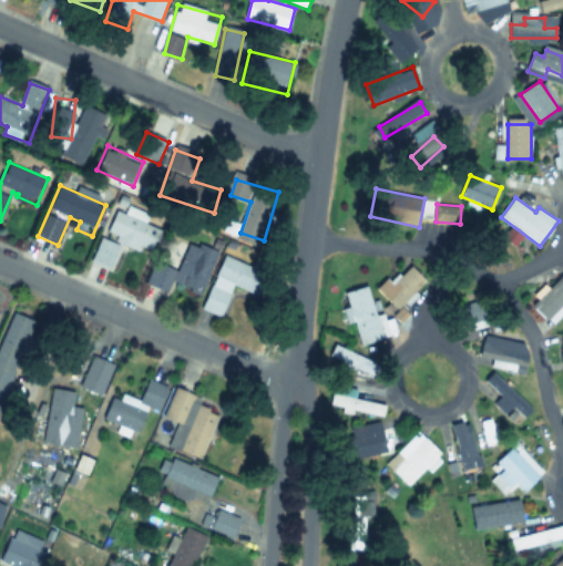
[(154,255),(166,223),(120,205),(108,237),(154,255)]
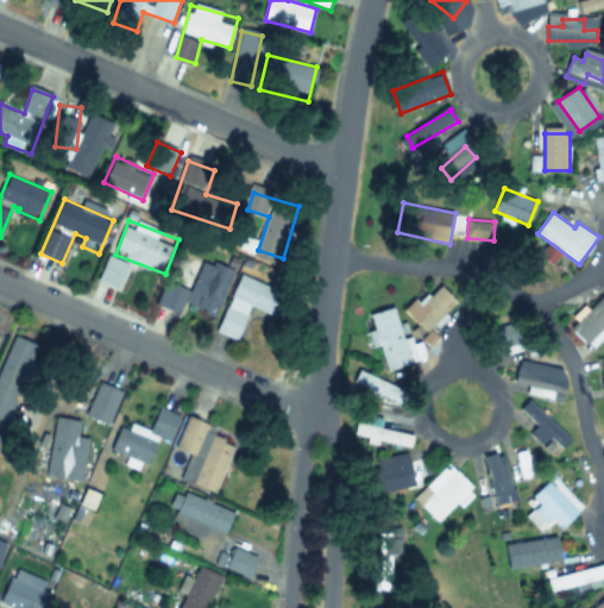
[(119,280),(127,270),(114,258),(102,271),(106,275),(109,271),(119,280)]
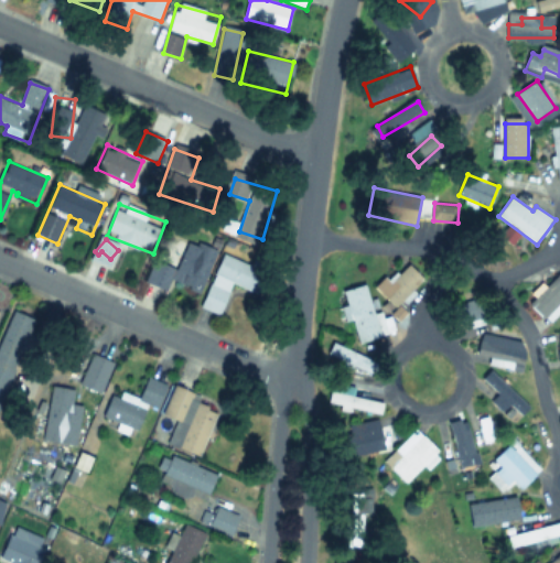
[(169,290),(171,282),(206,291),(216,249),(187,241),(181,269),(154,261),(148,284),(169,290)]
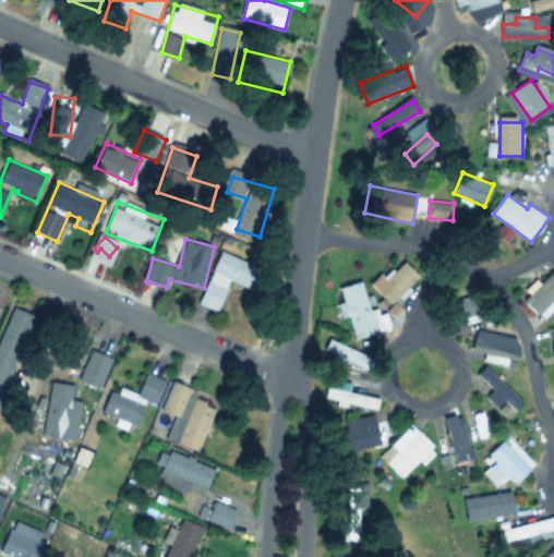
[(203,306),(220,312),(230,282),(253,290),(262,264),(221,251),(203,306)]
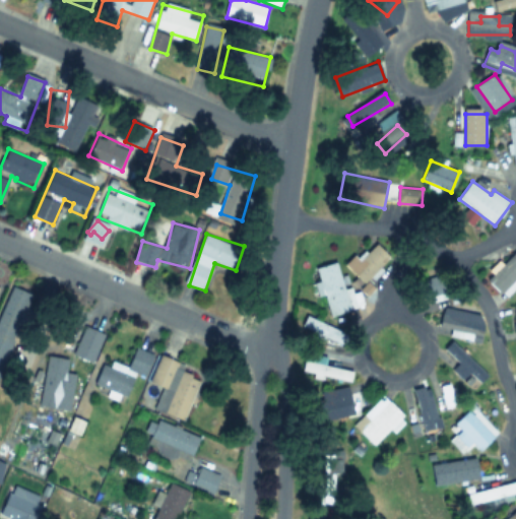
[(351,268),(367,283),(393,258),(377,242),(351,268)]
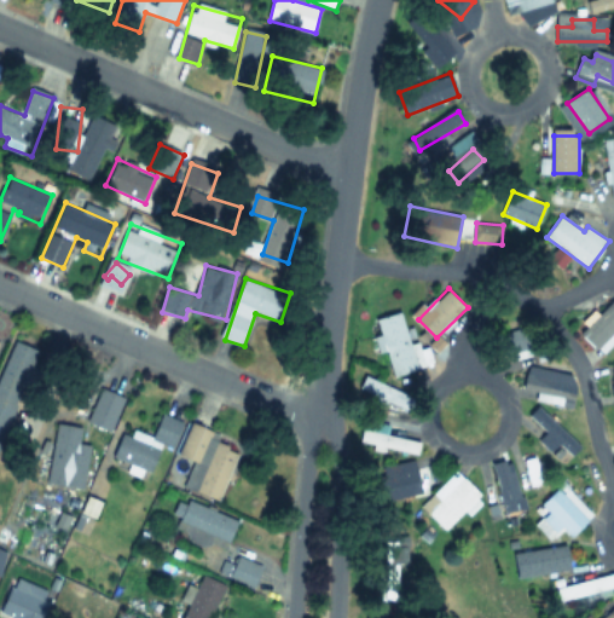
[(581,334),(600,351),(613,336),(613,301),(581,334)]
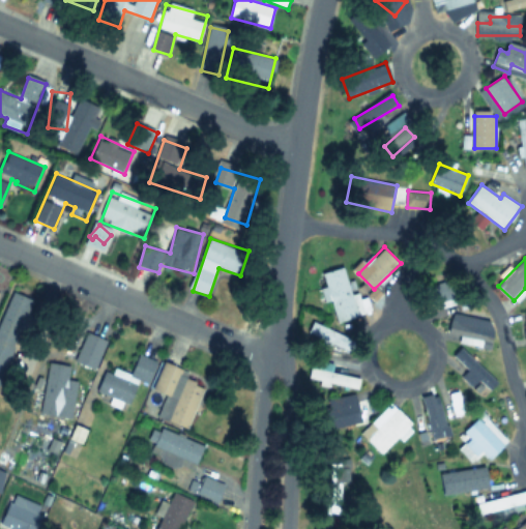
[(323,273),(338,322),(359,316),(345,267),(323,273)]
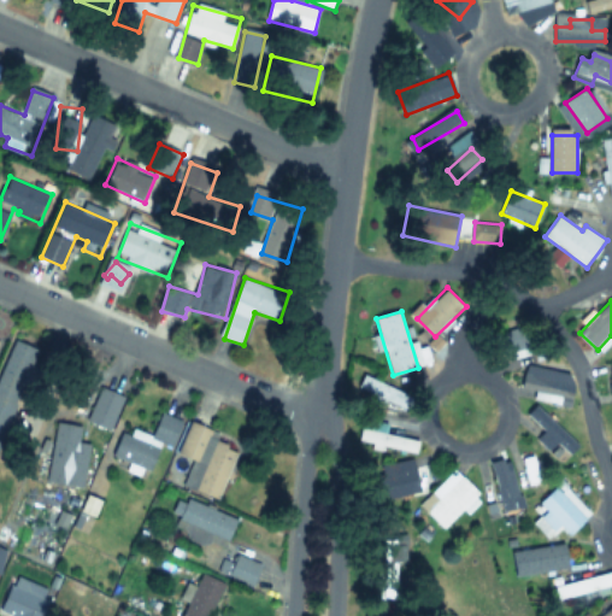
[(525,328),(500,335),(506,357),(531,350),(525,328)]
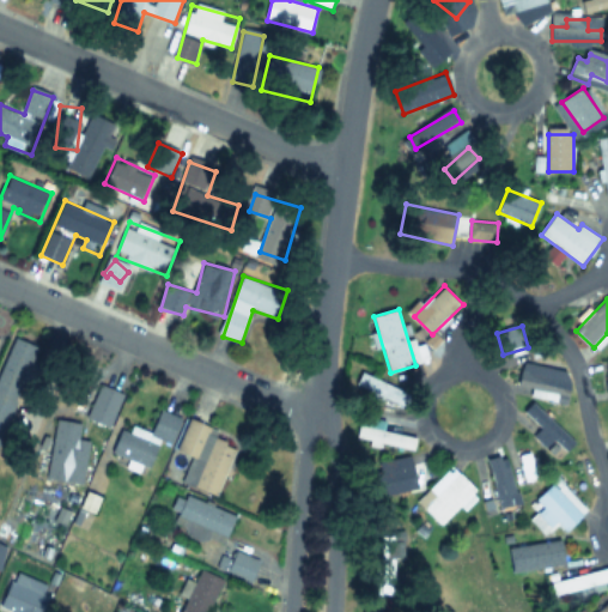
[(0,377),(0,441),(42,349),(18,338),(0,377)]
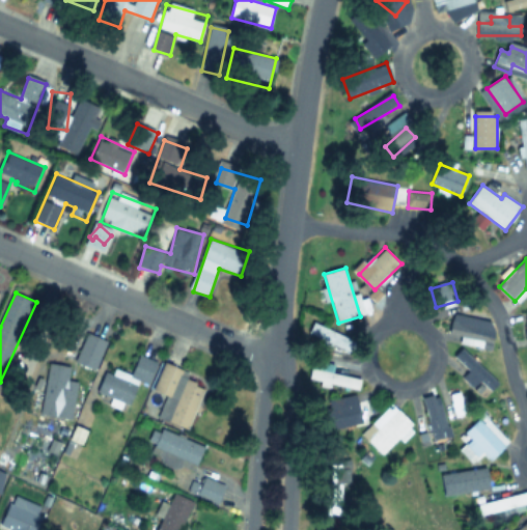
[(337,335),(317,324),(312,333),(331,344),(337,335)]
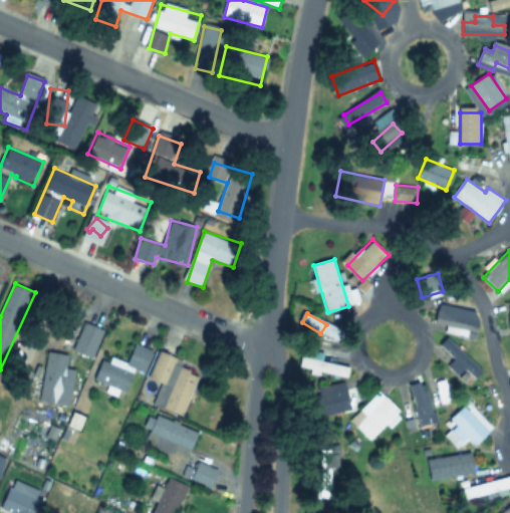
[(73,348),(91,357),(105,331),(86,321),(73,348)]
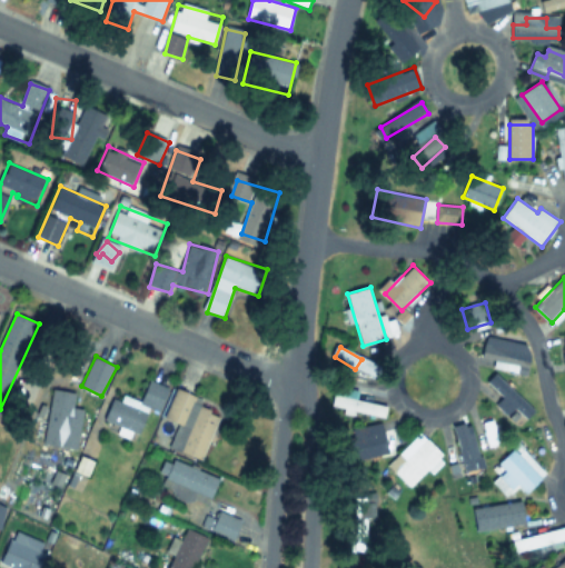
[(535,411),(499,376),(492,385),(505,397),(497,405),(509,417),(517,409),(528,420),(535,411)]
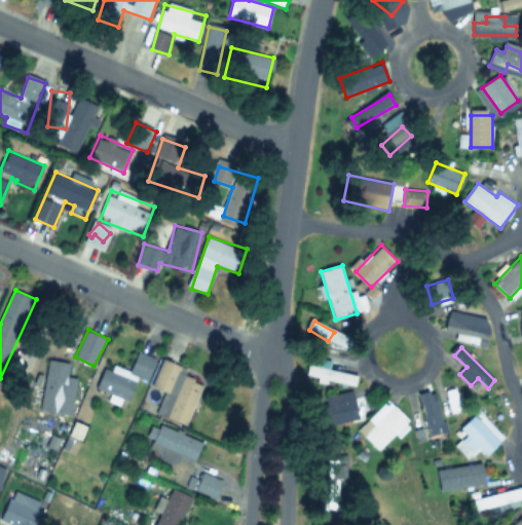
[(98,388),(131,401),(139,377),(149,381),(157,357),(139,351),(133,372),(116,366),(114,371),(105,368),(98,388)]
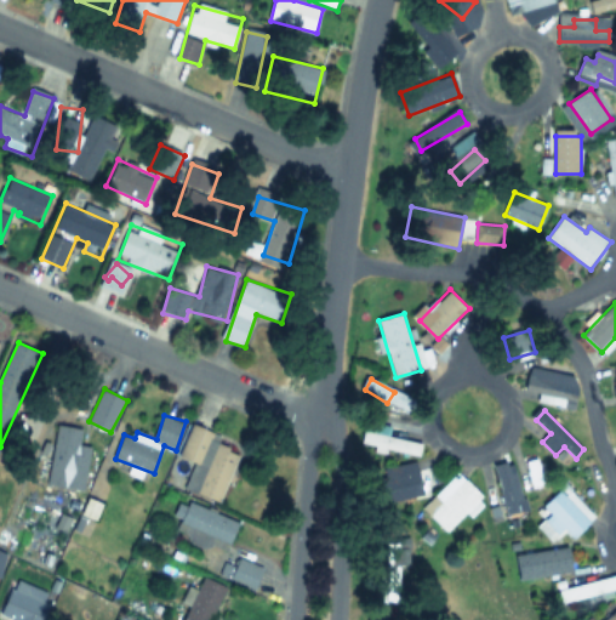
[(60,425),(49,484),(85,490),(92,447),(81,444),(84,428),(60,425)]
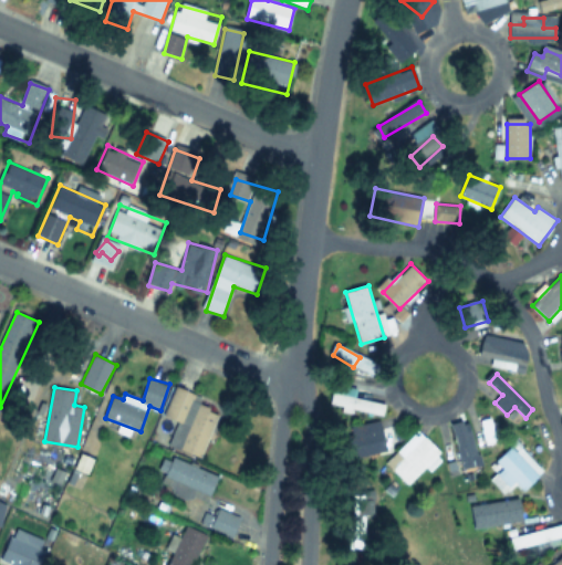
[(170,447),(201,457),(218,411),(197,405),(200,396),(174,387),(164,416),(179,421),(170,447)]
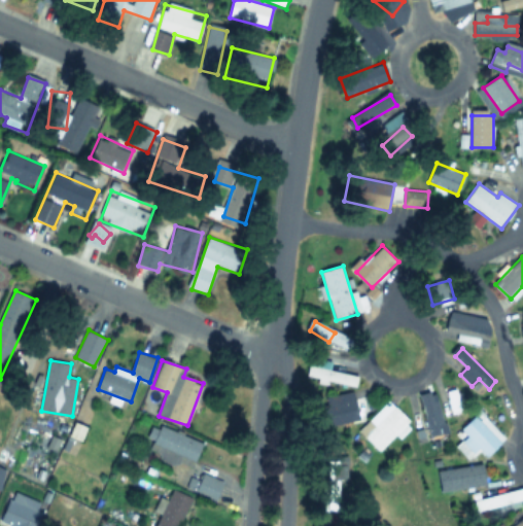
[(311,366),(311,382),(330,382),(330,366),(311,366)]
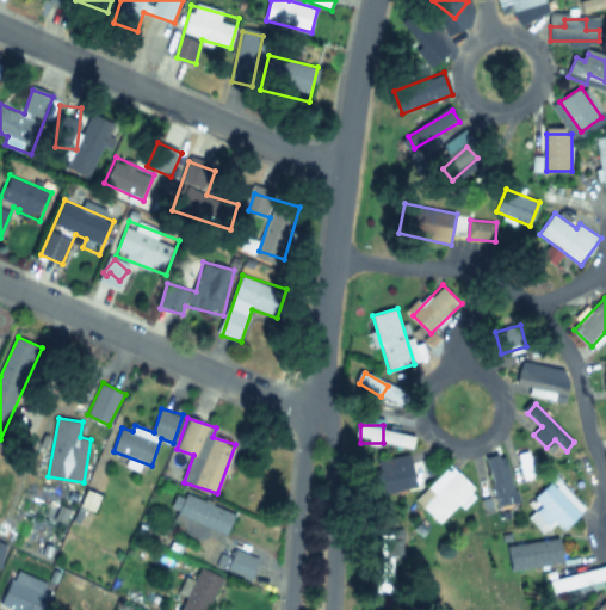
[(513,504),(511,495),(514,494),(506,454),(489,457),(499,506),(513,504)]
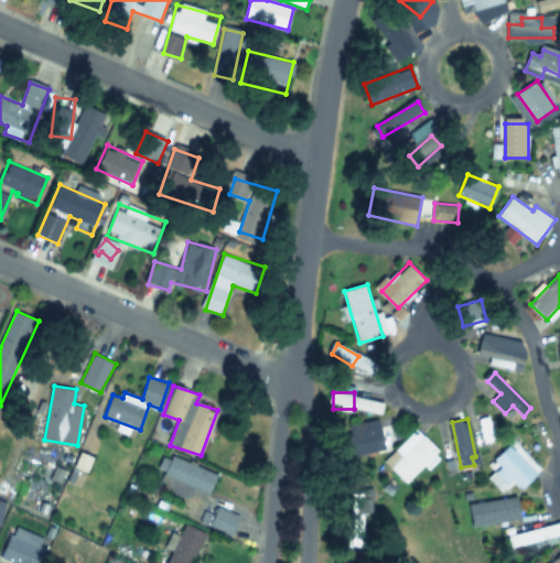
[(386,462),(408,484),(440,452),(418,429),(386,462)]
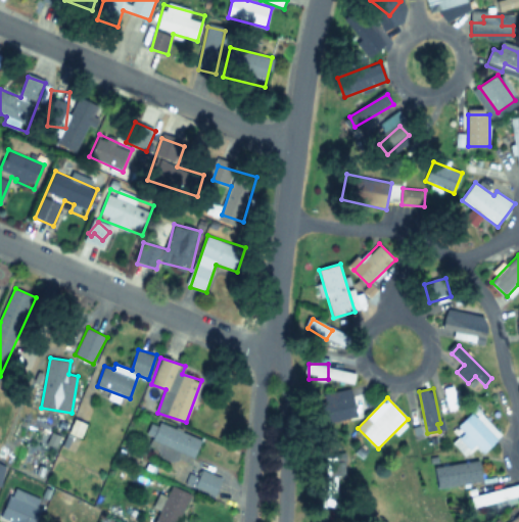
[(321,401),(323,423),(358,419),(356,398),(321,401)]
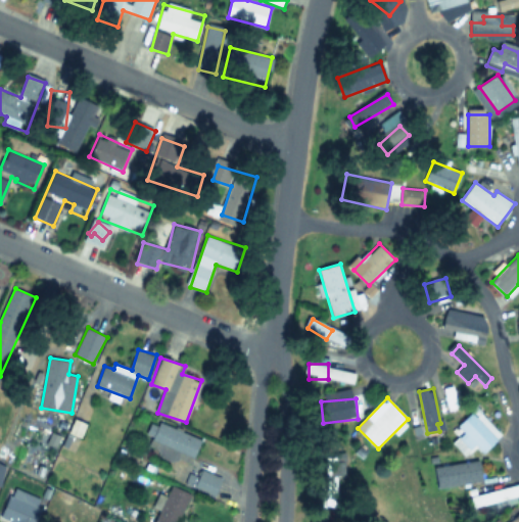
[(499,440),(473,414),(459,426),(465,433),(455,443),(467,457),(477,445),(485,454),(499,440)]
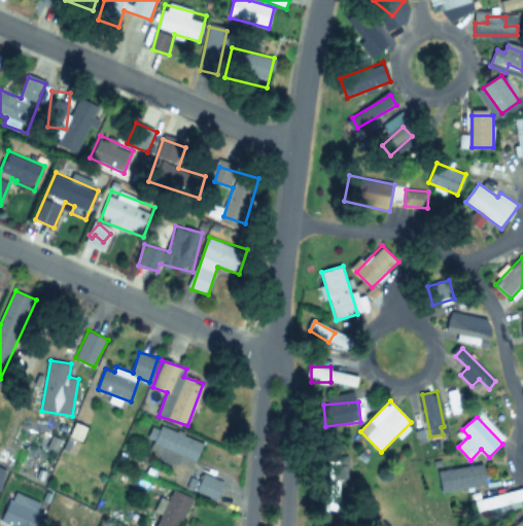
[(198,460),(204,440),(154,424),(148,444),(198,460)]
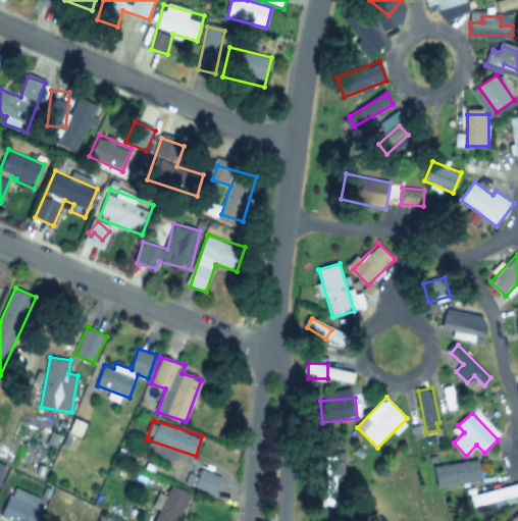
[(339,508),(339,457),(321,457),(321,508),(339,508)]
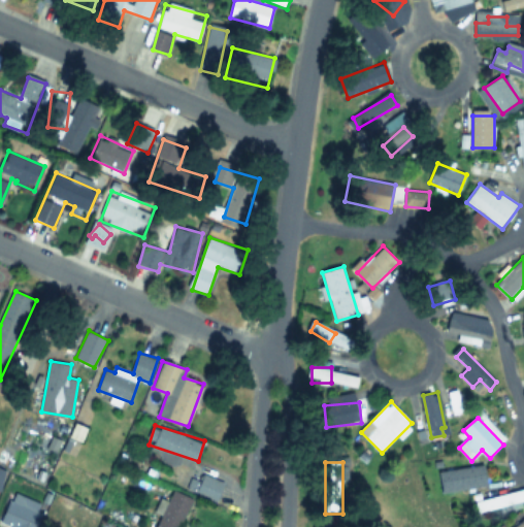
[(439,472),(444,494),(488,486),(484,464),(439,472)]
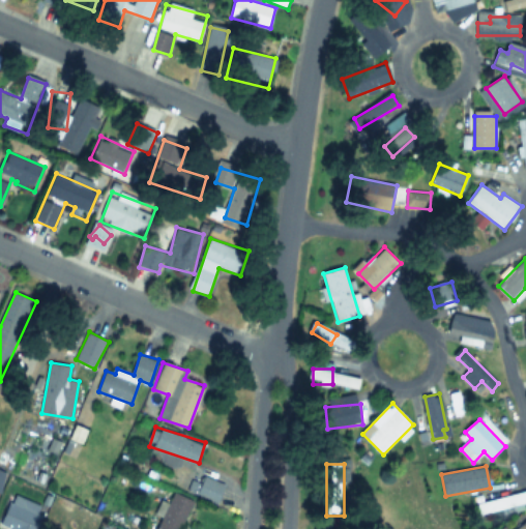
[(199,496),(217,504),(226,487),(207,478),(199,496)]
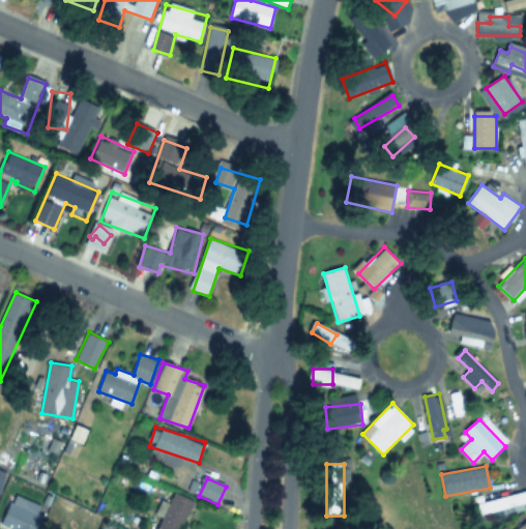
[(181,528),(195,501),(174,492),(156,528),(181,528)]
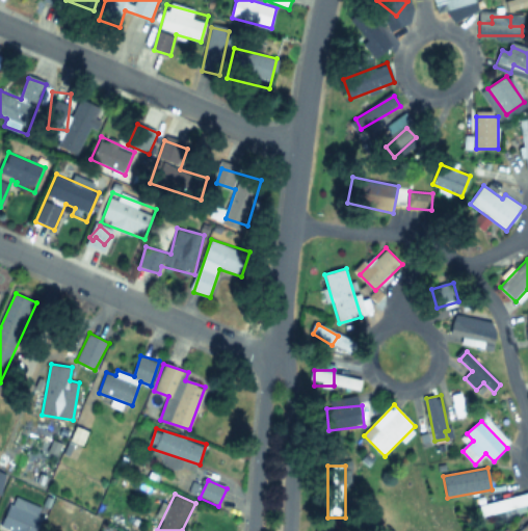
[(527,494),(480,506),(483,518),(527,505),(527,494)]
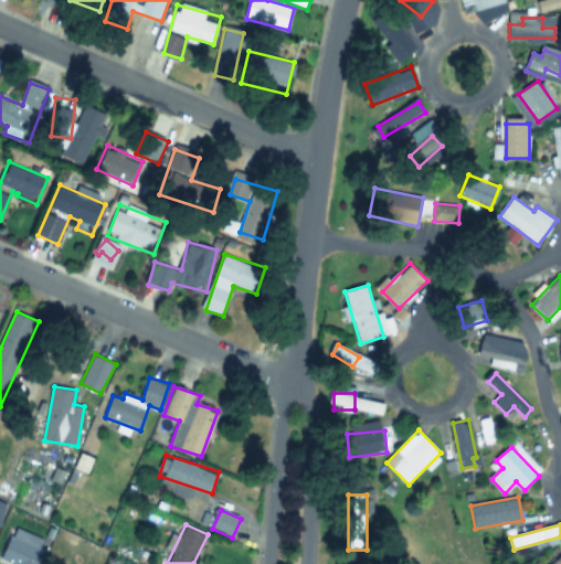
[(2,561),(10,563),(40,563),(45,550),(10,538),(2,561)]
